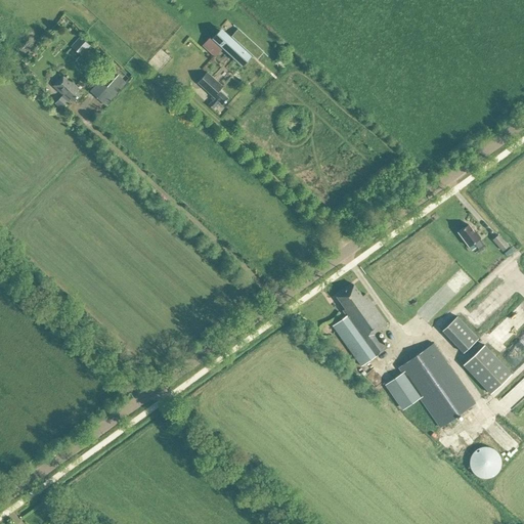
[(242,67),(251,56),(221,29),(212,38),(242,67)]
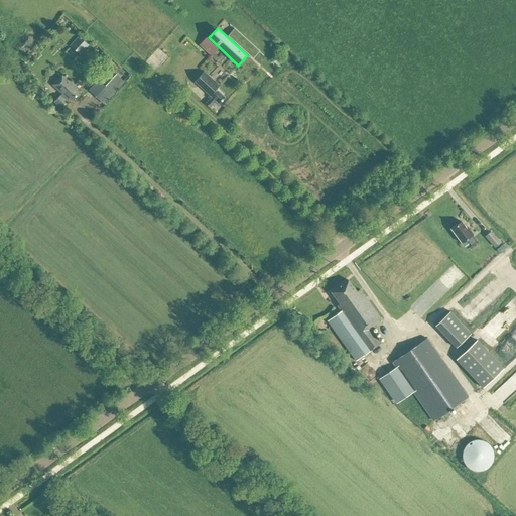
[(234,28),(227,35),(253,58),(259,51),(234,28)]
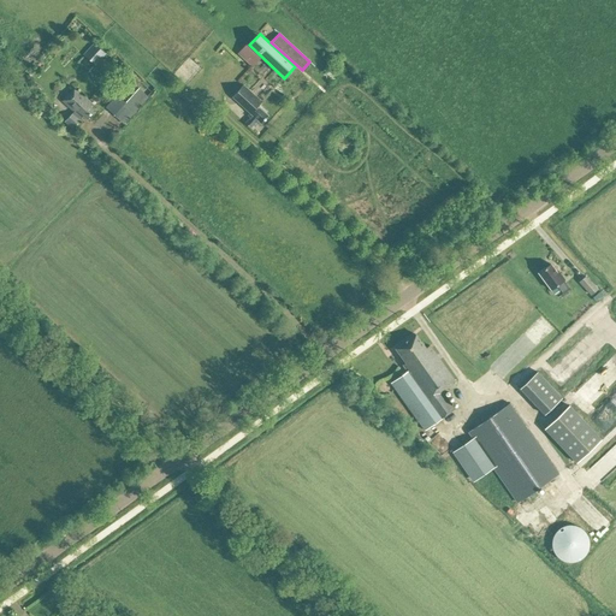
[(95,66),(106,54),(94,43),(83,55),(95,66)]
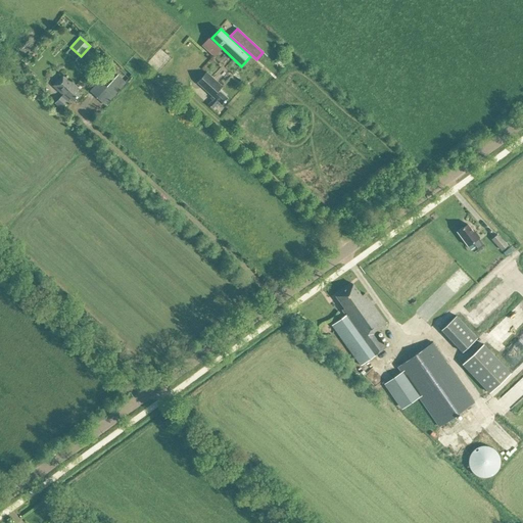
[(215,57),(221,49),(208,38),(201,46),(215,57)]
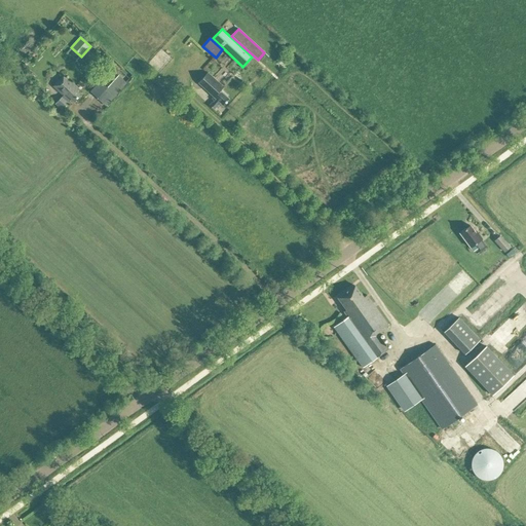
[(223,106),(228,100),(220,91),(224,87),(208,73),(197,83),(213,97),(211,100),(213,101),(209,105),(214,109),(219,103),(223,106)]
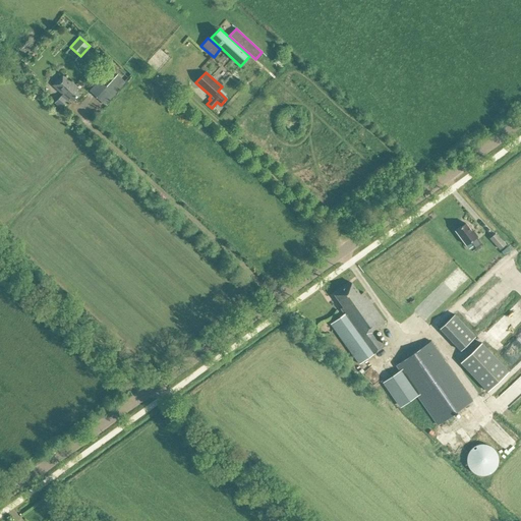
[(72,101),(78,94),(76,92),(78,89),(62,74),(52,85),(62,95),(54,104),(60,109),(69,99),(72,101)]
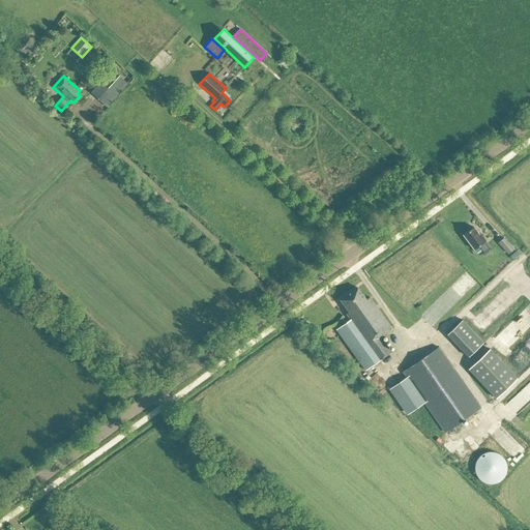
[(107,107),(127,84),(119,77),(97,99),(107,107)]
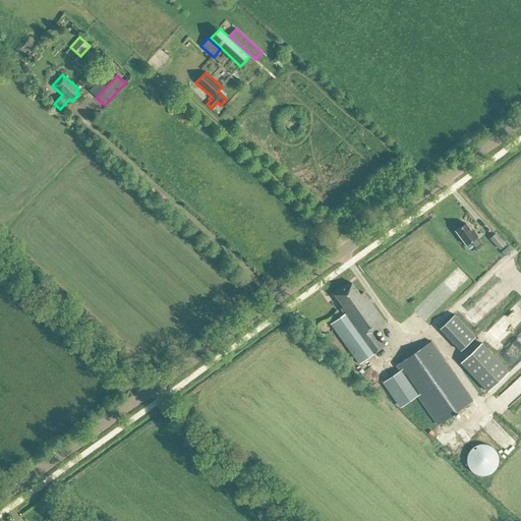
[(471,231),(465,224),(455,231),(465,245),(470,241),(475,248),(480,244),(476,238),(477,237),(472,230),(471,231)]
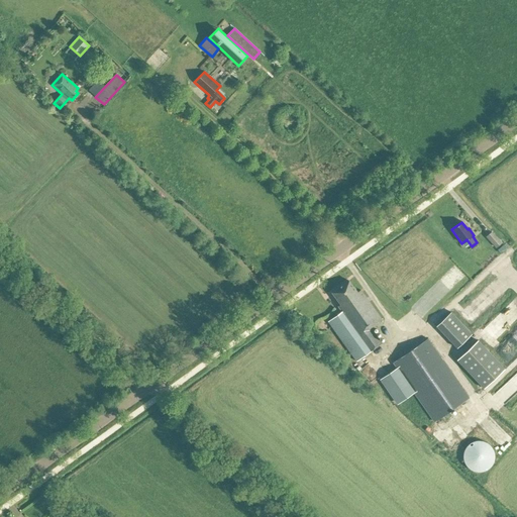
[(496,247),(501,242),(491,231),(486,236),(496,247)]
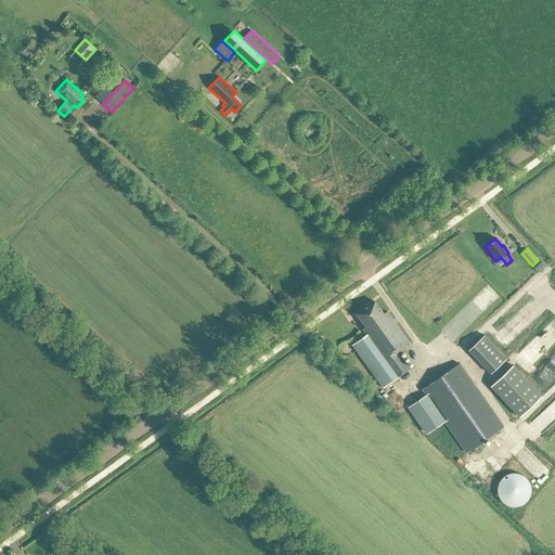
[(383,314),(374,301),(356,314),(364,327),(362,328),(366,335),(352,345),(382,388),(409,369),(399,355),(403,351),(402,349),(410,344),(387,311),(383,314)]
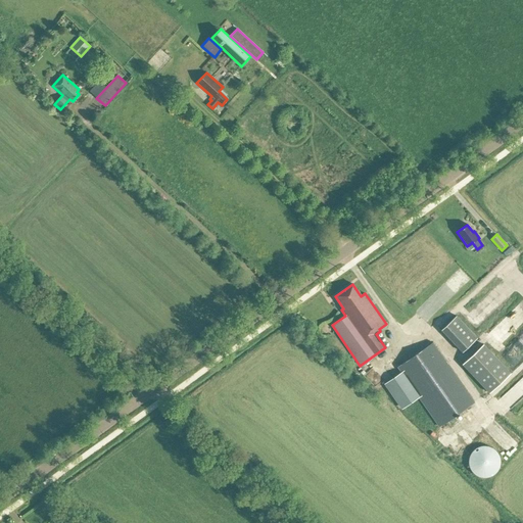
[(462,352),(477,338),(456,316),(440,330),(462,352)]
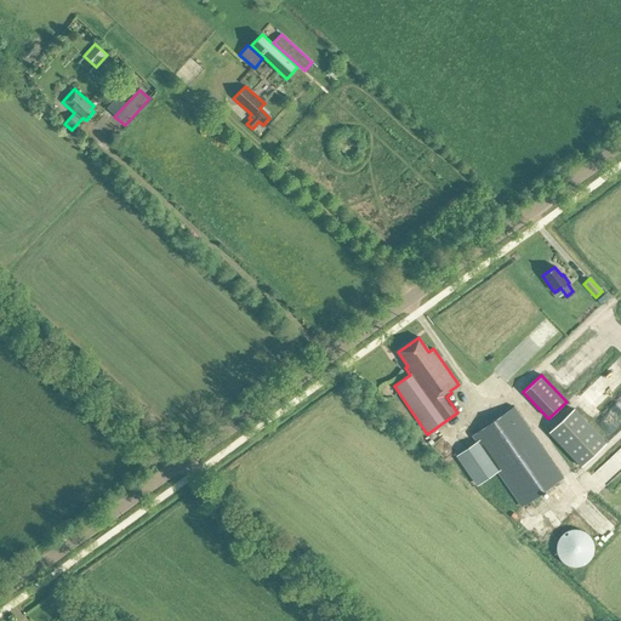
[(581,398),(594,410),(613,391),(599,379),(581,398)]
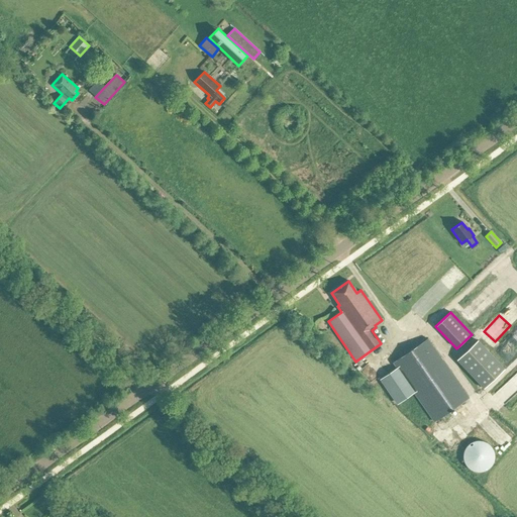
[(516,330),(503,344),(511,352),(516,346),(516,330)]
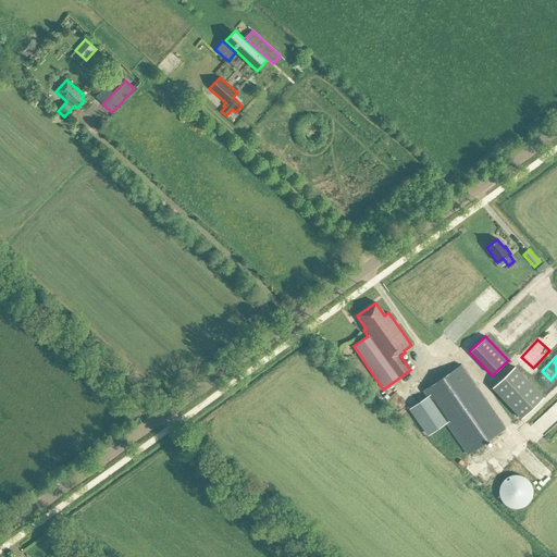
[(468,454),(482,444),(505,429),(460,366),(424,391),(428,396),(446,423),(468,454)]
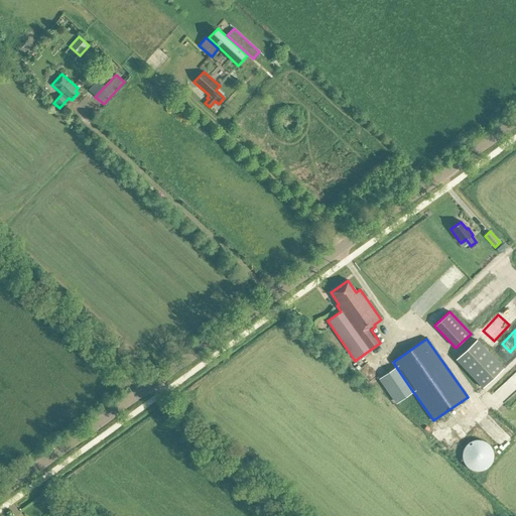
[(482,388),(504,368),(477,340),(456,360),(482,388)]
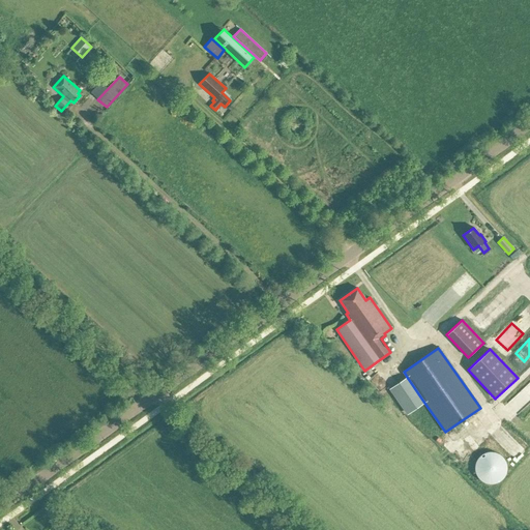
[(424,403),(407,377),(388,389),(406,415),(424,403)]
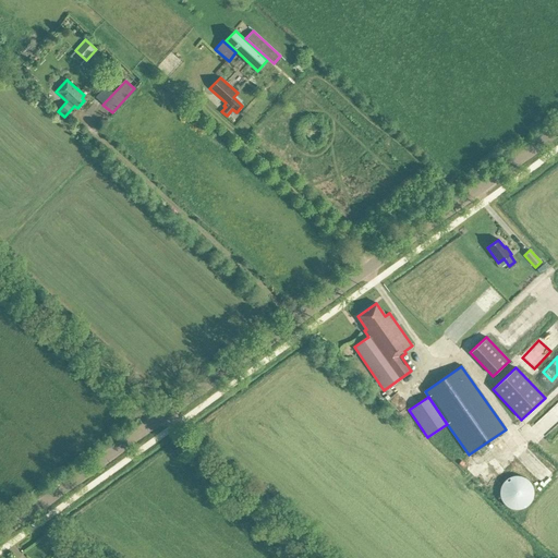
[(517,509),(520,509),(524,508),(528,505),(531,501),(533,496),(533,492),(533,487),(531,484),(529,481),(525,478),(521,476),(517,475),(511,476),(507,478),(504,481),(501,484),(500,487),(499,492),(500,496),(501,500),(505,505),(508,507),(512,509),(517,509)]
